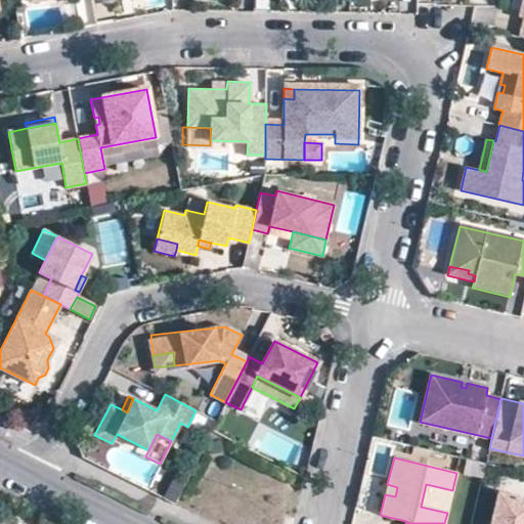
[(167,490),(177,495),(182,484),(173,480),(167,490)]
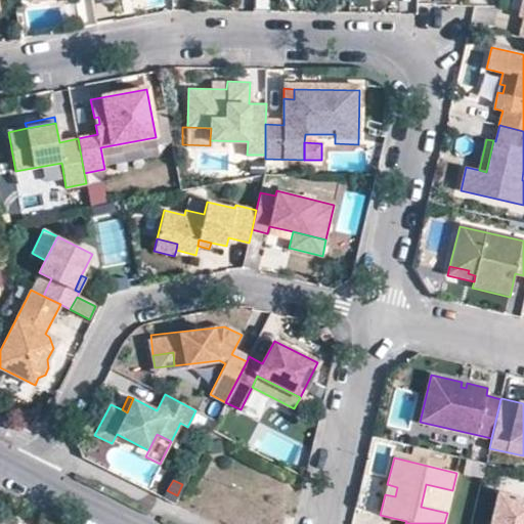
[(523,523),(523,497),(496,492),(488,523),(523,523)]
